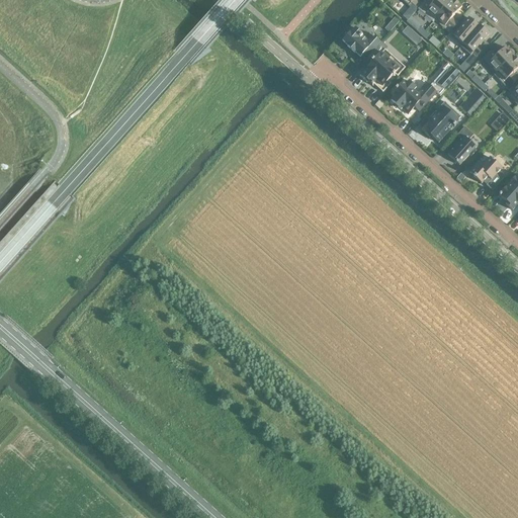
[(434,20),(451,1),(450,0),(449,0),(435,0),(434,2),(430,0),(425,0),(418,9),(433,23),(434,21),(434,20)]
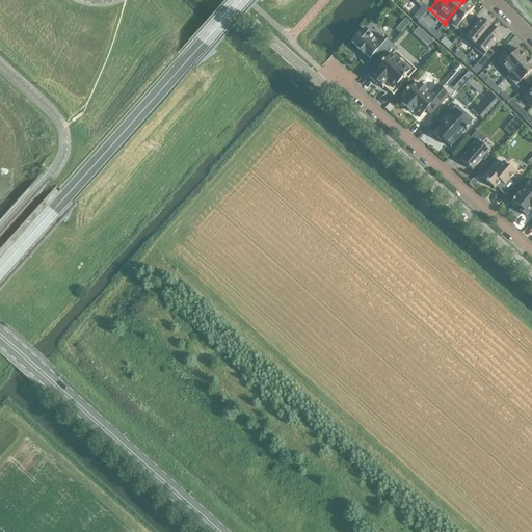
[(475,7),(466,0),(462,0),(463,1),(446,21),(446,22),(461,34),(461,33),(467,27),(468,27),(471,24),(464,19),(475,7)]
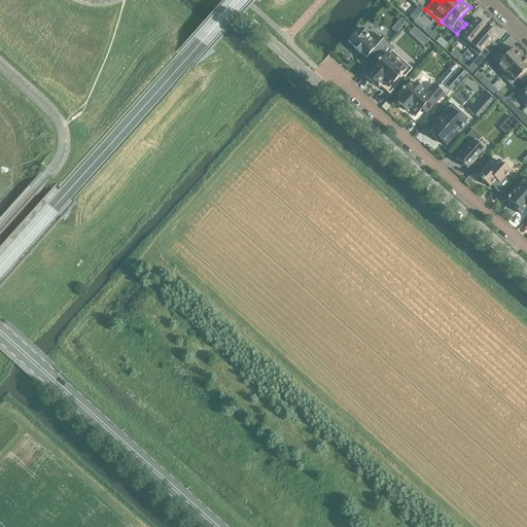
[(469,47),(488,26),(483,22),(482,23),(477,19),(467,31),(463,27),(462,27),(457,33),(457,34),(461,37),(460,39),(469,46),(469,47)]
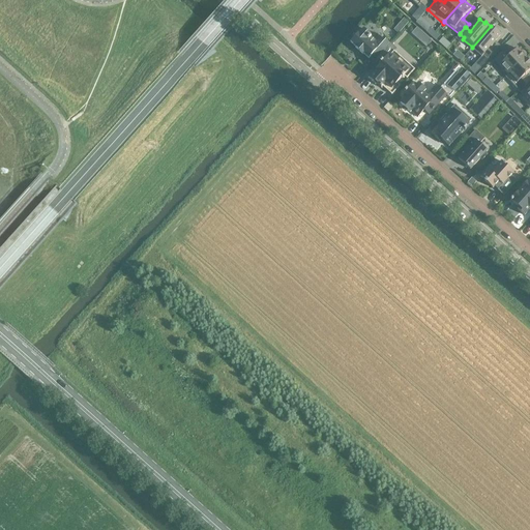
[(490,48),(500,35),(491,26),(472,48),(472,47),(471,48),(481,57),(483,54),(488,58),(494,52),(490,48)]
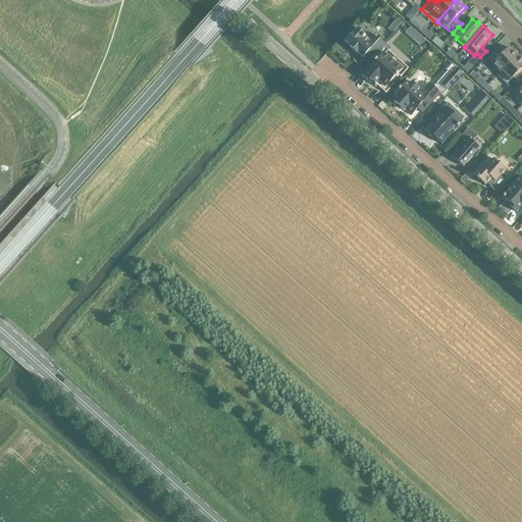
[(425,41),(416,32),(411,28),(406,33),(411,38),(420,46),(425,41)]
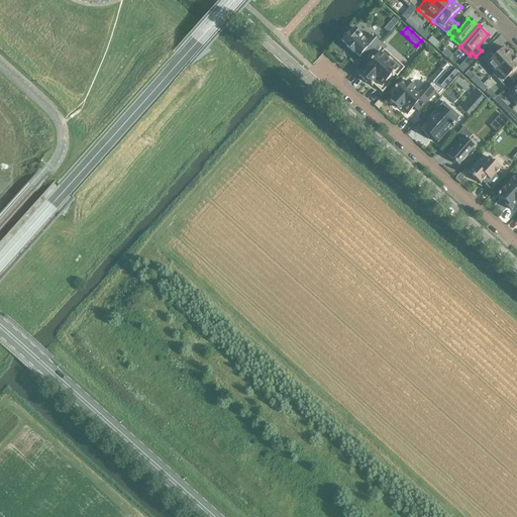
[(350,31),(341,41),(347,46),(346,46),(353,54),(354,53),(359,58),(364,54),(368,57),(381,42),(373,35),(367,41),(360,36),(362,34),(354,28),(351,32),(350,31)]
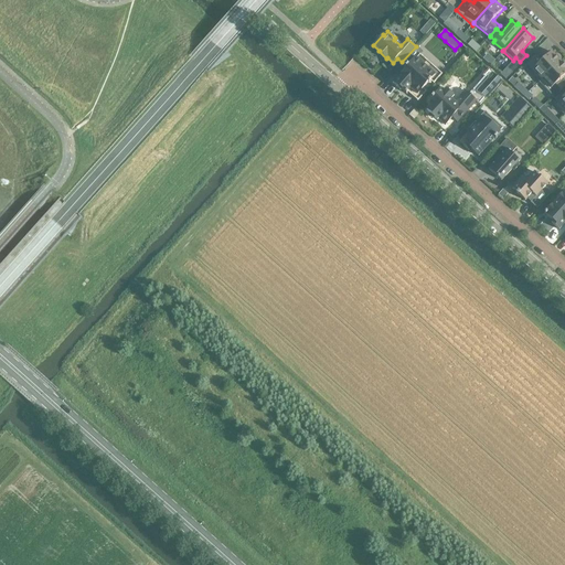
[(401,73),(392,83),(401,91),(402,89),(407,95),(407,94),(407,93),(418,102),(426,92),(423,88),(428,84),(430,82),(434,84),(443,74),(455,60),(439,46),(432,40),(416,59),(415,57),(411,62),(406,57),(396,68),(401,73)]
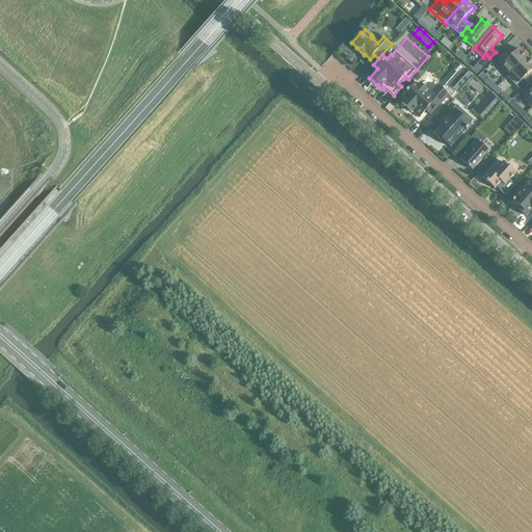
[(510,75),(528,58),(528,55),(524,51),(521,51),(519,49),(510,58),(504,52),(496,60),(509,75),(510,75)]
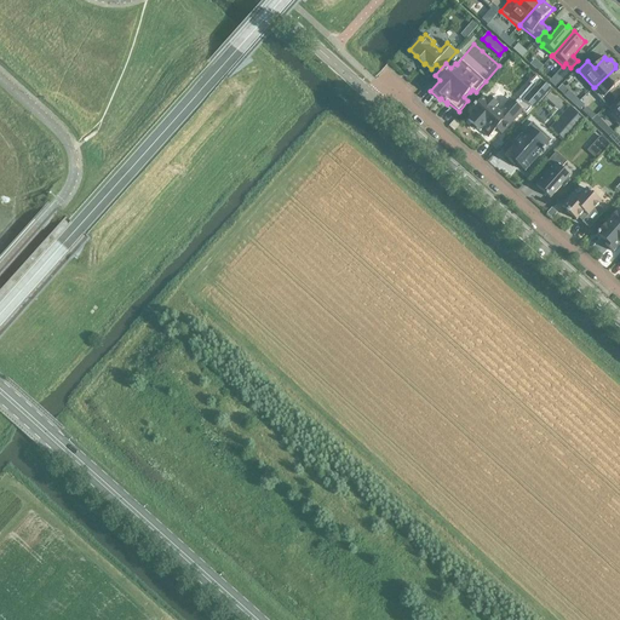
[(619,82),(619,73),(615,68),(595,87),(593,87),(591,90),(602,102),(607,107),(619,95),(614,90),(619,85),(619,82)]
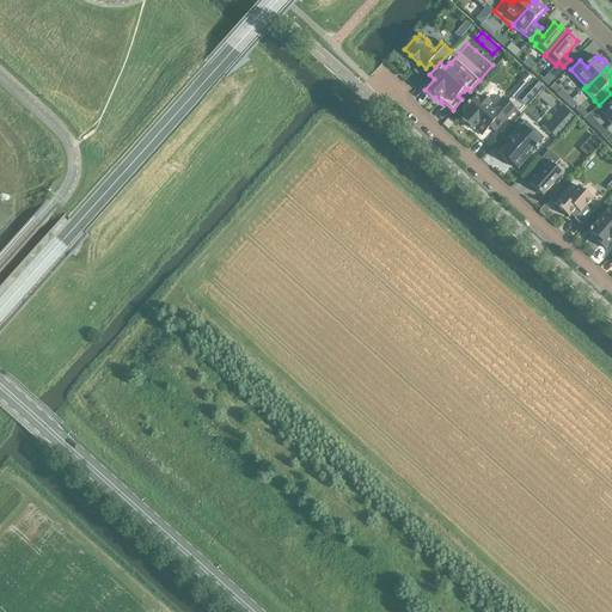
[(565,102),(569,97),(561,90),(557,95),(565,102)]
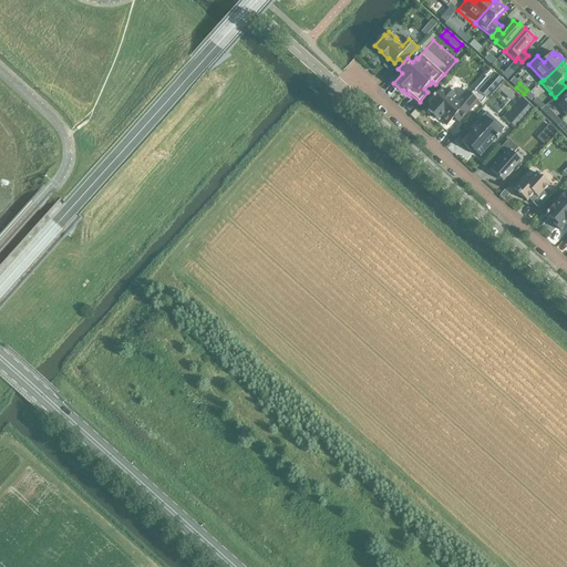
[(566,85),(566,86),(555,98),(559,103),(556,105),(566,116),(566,115),(566,85)]
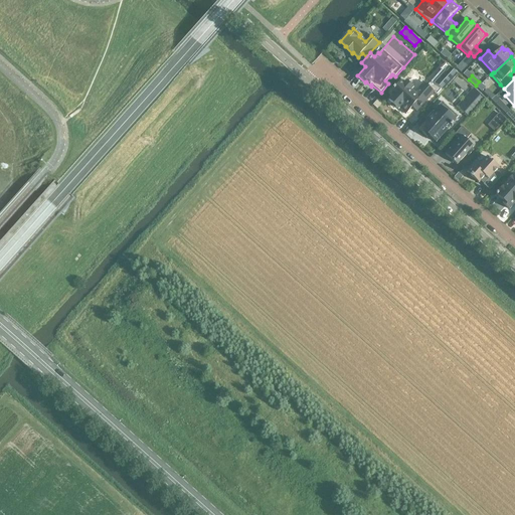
[(412,108),(416,112),(435,93),(426,86),(416,96),(410,91),(413,88),(406,81),(404,84),(401,81),(396,87),(395,87),(393,89),(393,90),(391,93),(393,96),(389,101),(398,110),(399,109),(405,115),(412,108)]
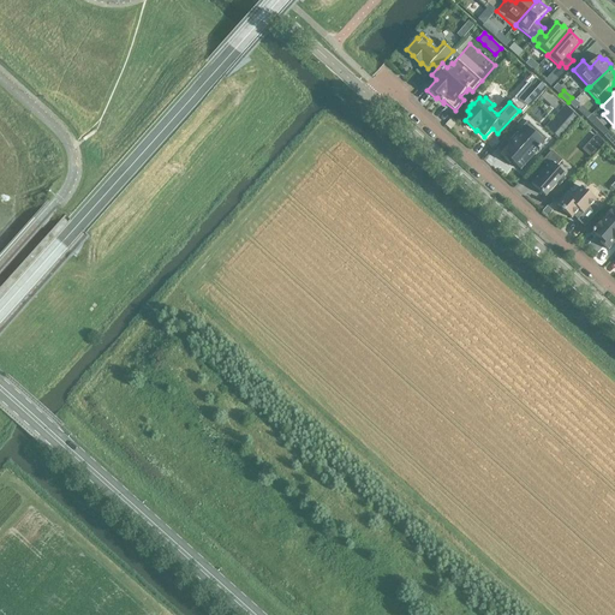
[(580,105),(572,97),(568,102),(575,109),(580,105)]
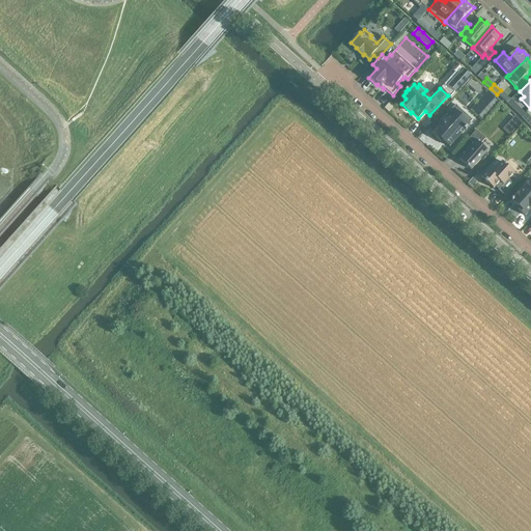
[(481,121),(499,101),(487,91),(470,111),(481,121)]
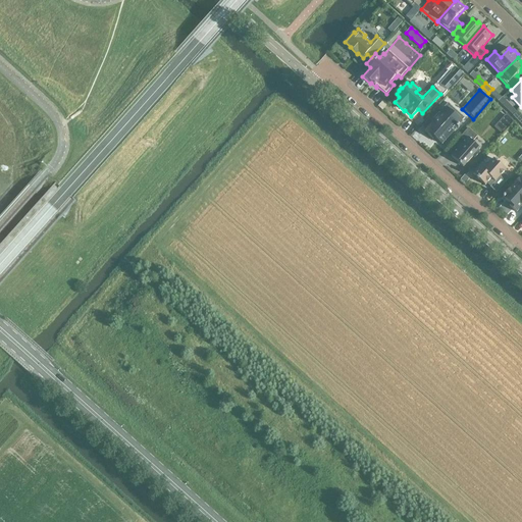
[(433,122),(423,134),(424,134),(424,133),(427,136),(426,136),(427,137),(428,136),(432,140),(434,138),(441,145),(457,128),(458,128),(460,126),(459,125),(462,122),(451,112),(454,108),(448,103),(440,110),(436,107),(427,116),(433,122)]
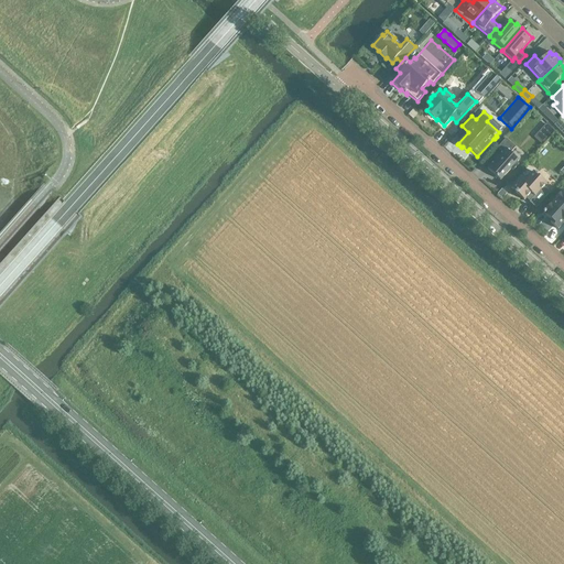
[(516,148),(506,139),(498,148),(502,152),(487,169),(500,181),(511,169),(513,171),(519,164),(517,162),(519,161),(510,153),(516,148)]
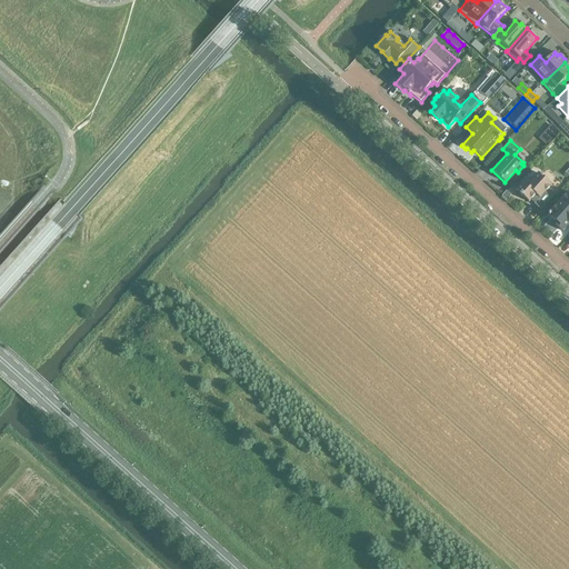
[(527,186),(523,182),(516,190),(520,195),(520,196),(522,197),(529,202),(532,198),(536,201),(533,203),(541,210),(555,195),(549,189),(551,186),(538,173),(527,186)]
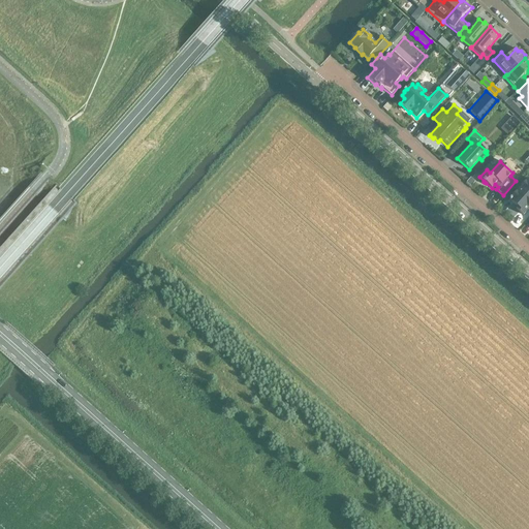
[(528,180),(509,200),(518,208),(516,209),(524,216),(528,209),(528,180)]
